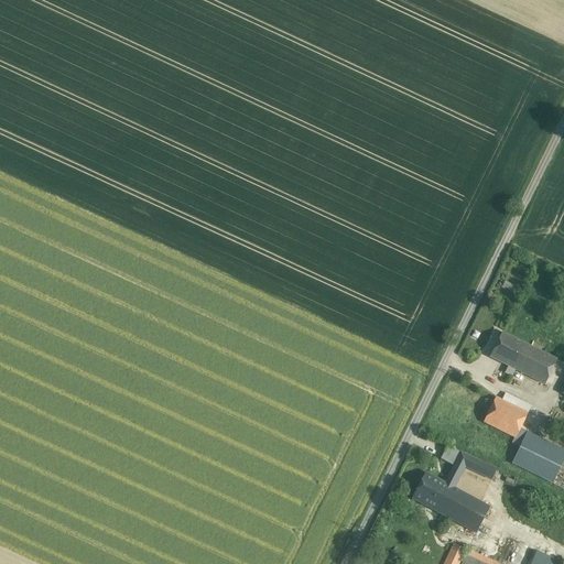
[(523,343),(502,333),(490,357),(508,367),(505,373),(512,377),(516,370),(511,368),(523,343)]
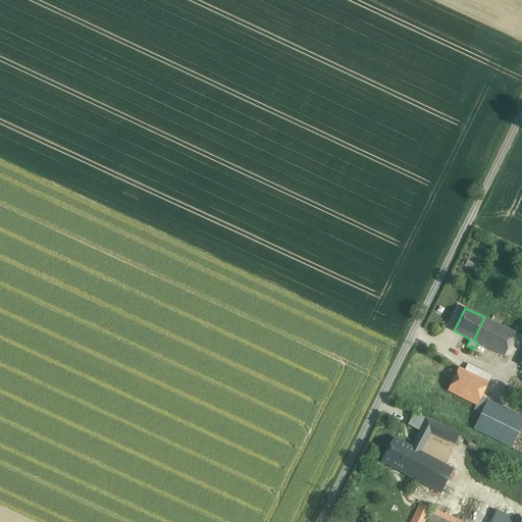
[(516,333),(484,317),(473,341),(477,343),(505,356),(516,333)]
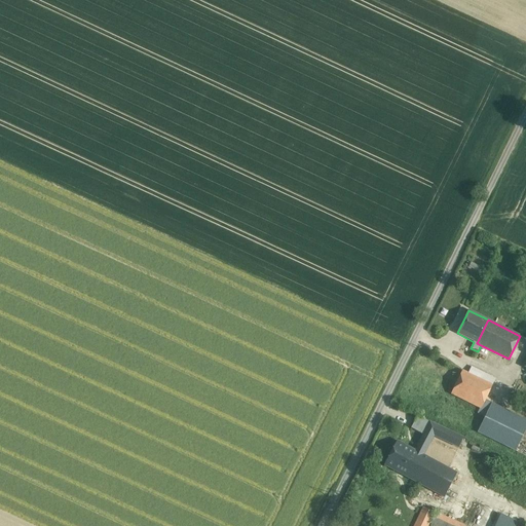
[(485,417),(492,403),(485,400),(495,379),(471,367),(468,373),(462,371),(451,395),(481,408),(478,413),(485,417)]
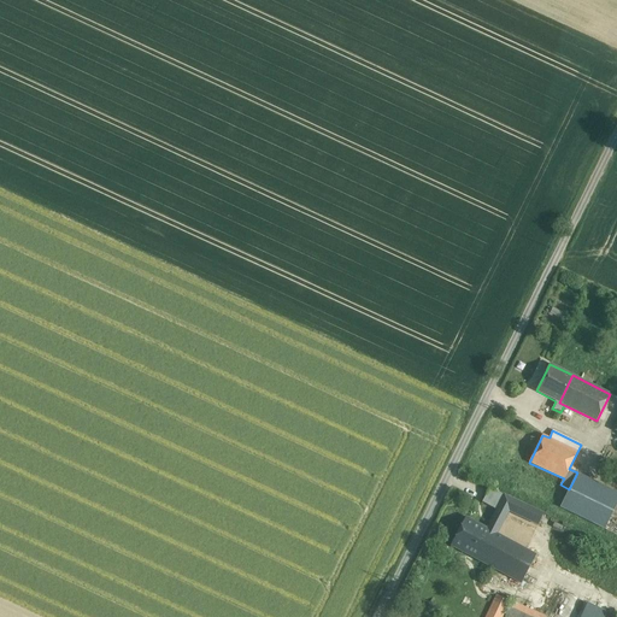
[(616,503),(616,492),(577,472),(569,489),(563,500),(560,507),(605,529),(616,503)]
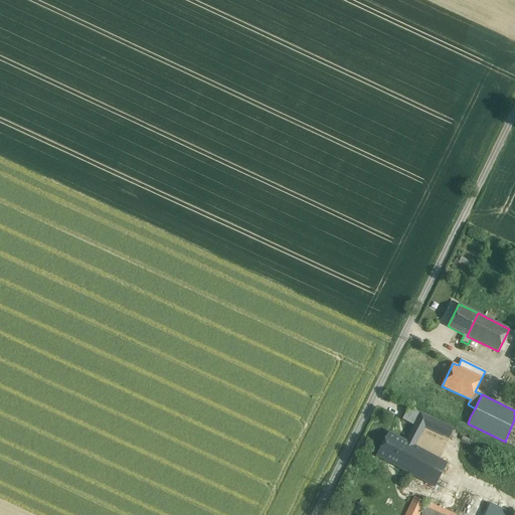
[(420,413),(408,407),(402,419),(413,425),(420,413)]
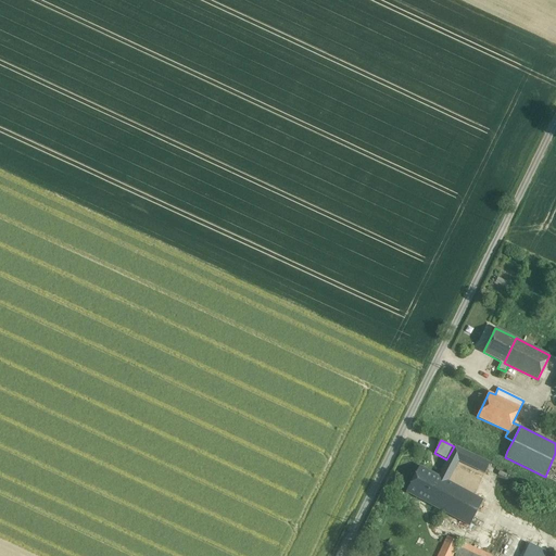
[(489,463),(454,446),(446,459),(438,477),(442,479),(447,481),(458,460),(484,474),(489,463)]
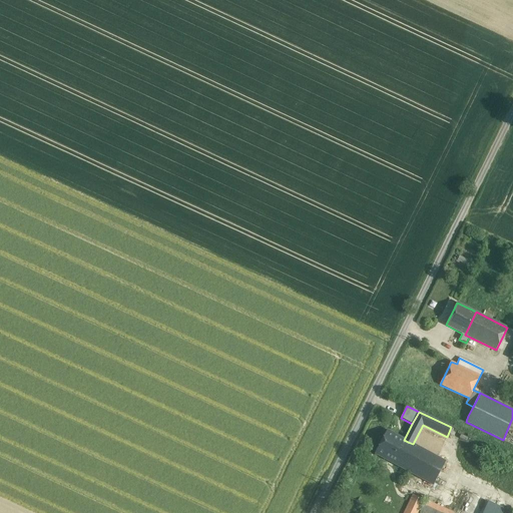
[(404,440),(388,430),(375,454),(396,465),(408,442),(404,440)]
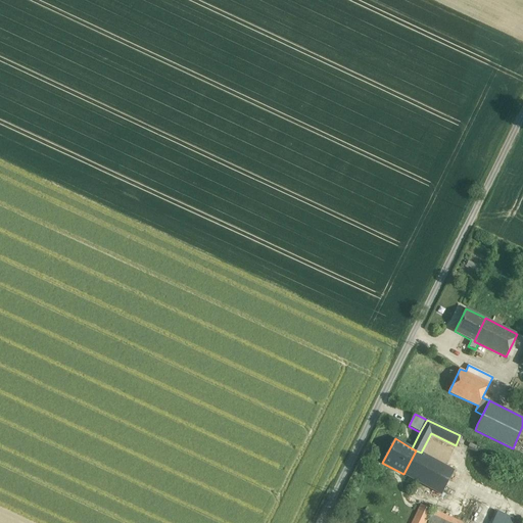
[(421,453),(416,450),(403,474),(426,486),(438,462),(421,453)]
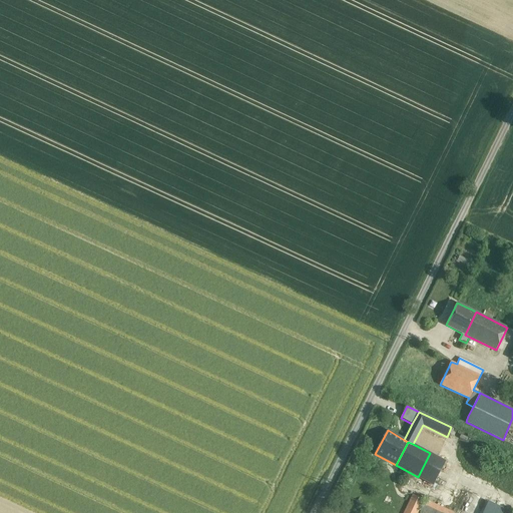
[(445,462),(430,453),(418,477),(433,485),(445,462)]
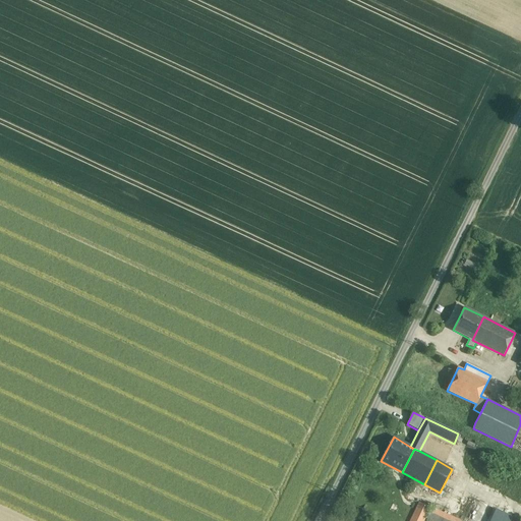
[(419,503),(410,520),(423,520),(430,507),(419,503)]
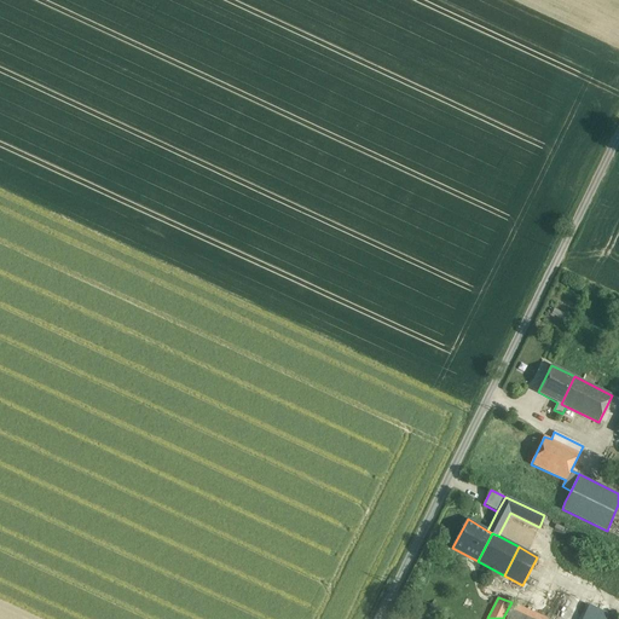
[(534,618),(537,614),(514,603),(507,618),(508,618),(534,618)]
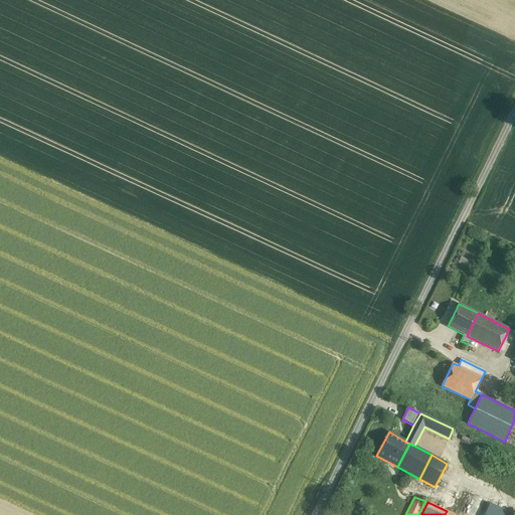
[(491,503),(485,514),(504,514),(507,511),(491,503)]
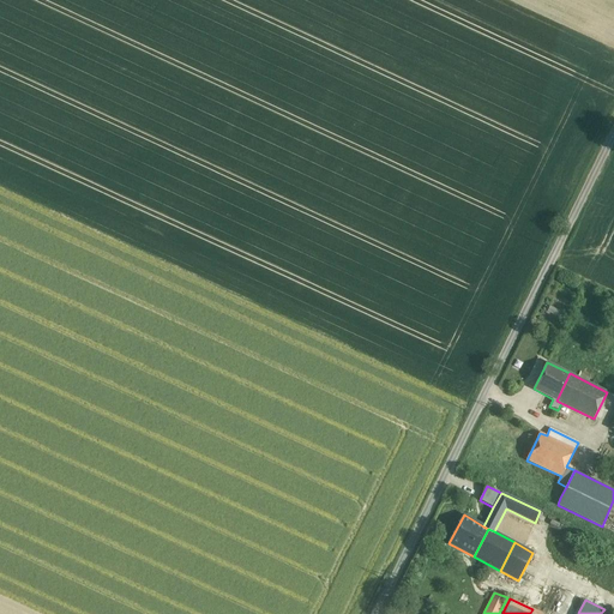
All buildings are outlined.
